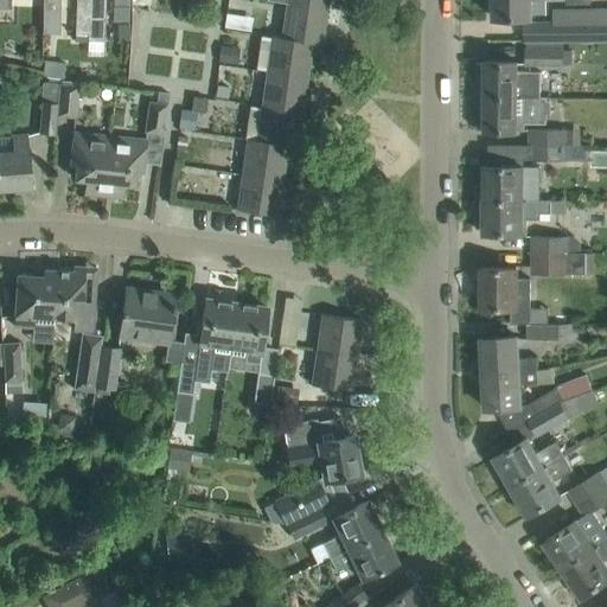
[(76,0),(75,40),(104,42),(106,0),(76,0)]
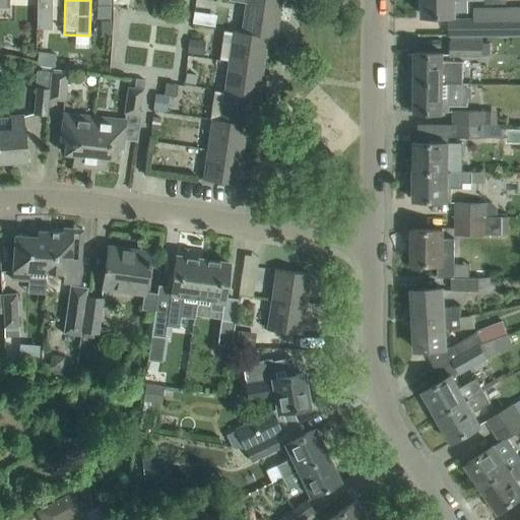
[(96,0),(96,17),(111,17),(111,0),(96,0)]
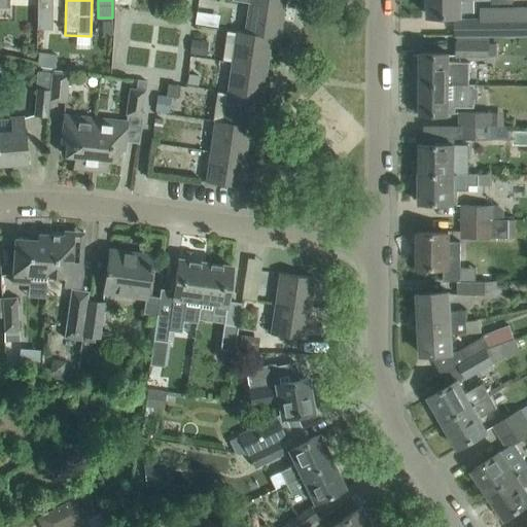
[(249,0),(249,3),(283,8),(284,0),(249,0)]
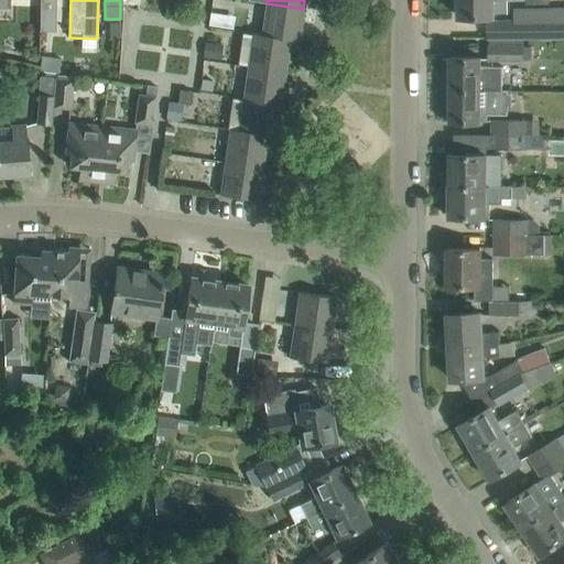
[(458,0),(458,18),(480,18),(495,17),(494,0),(458,0)]
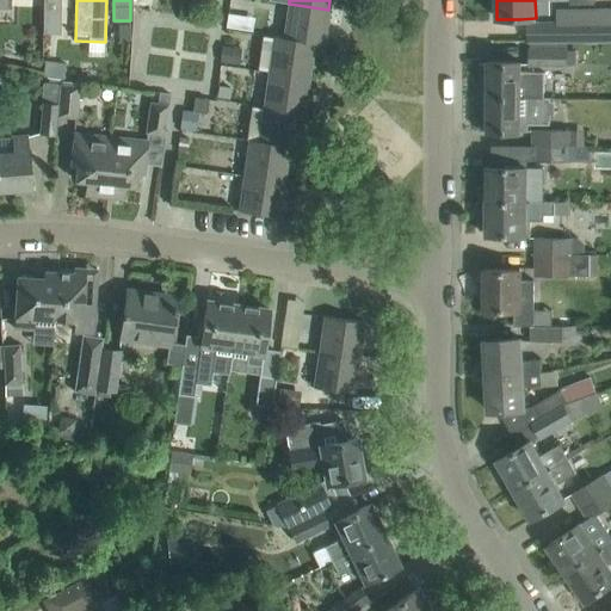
[(328,10),(289,4),(285,26),(276,25),(275,36),(314,43),(323,45),(328,10)]
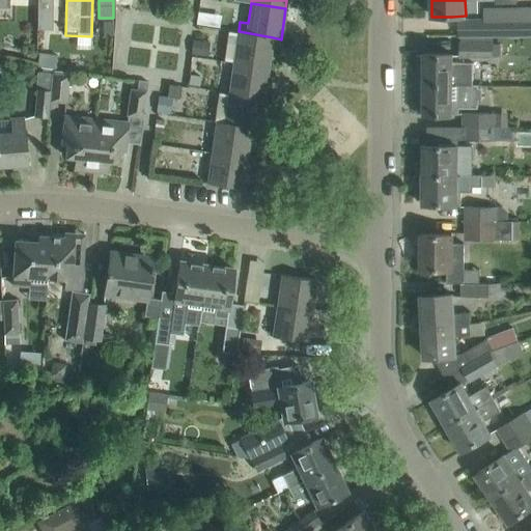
[(37,7),(37,29),(49,29),(50,7),(37,7)]
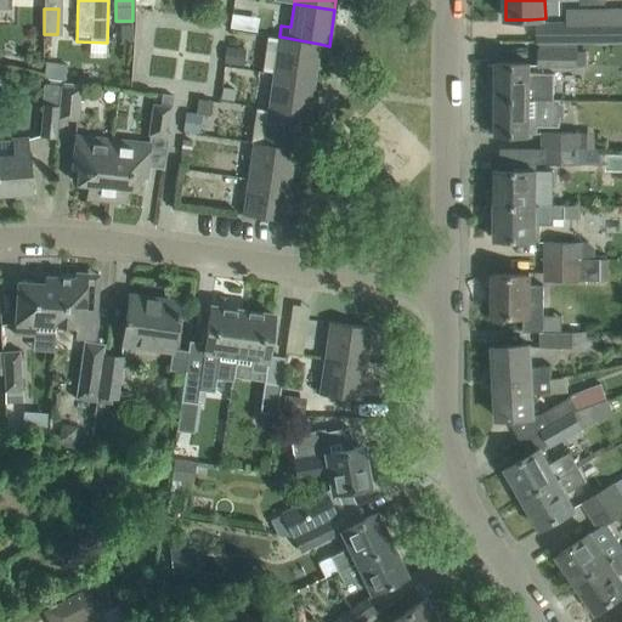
[(621,41),(621,10),(566,11),(567,21),(537,22),(538,44),(578,41),(621,41)]
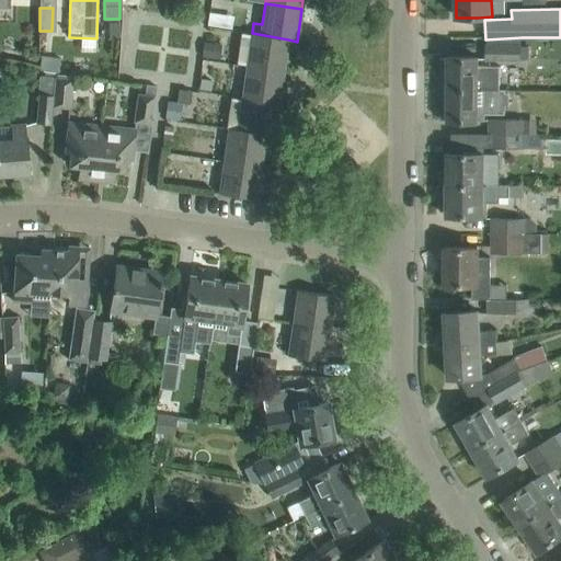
[(110,21),(109,37),(119,37),(119,21),(110,21)]
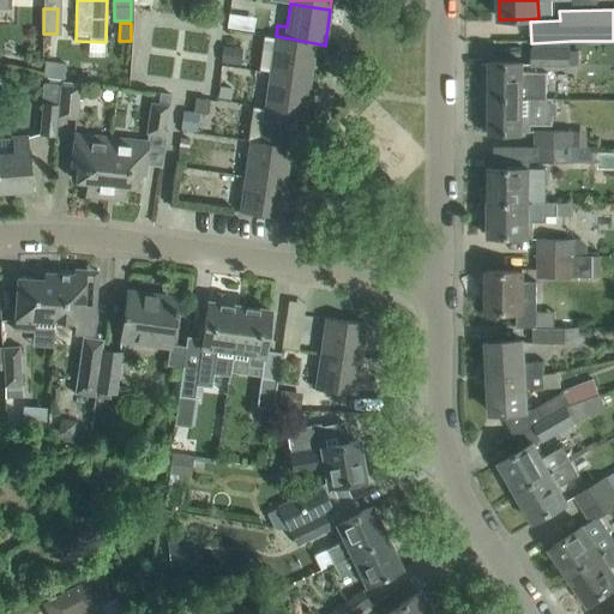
[(315,43),(276,36),(270,72),(311,78),(315,43)]
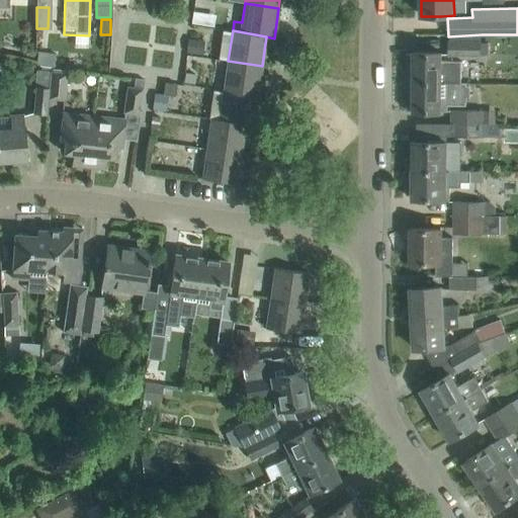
[(448,41),(448,57),(481,57),(481,55),(489,56),(490,42),(482,42),(482,41),(448,41)]
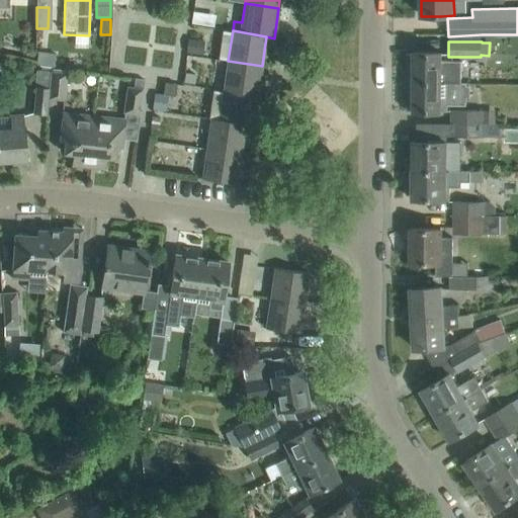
[(38,51),(36,63),(55,66),(56,53),(38,51)]
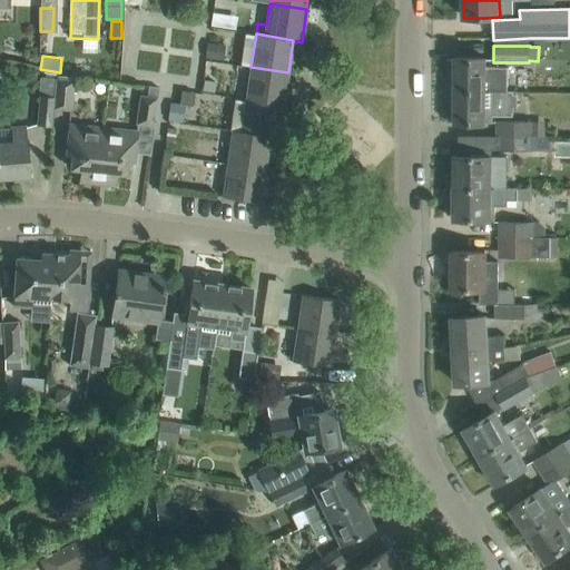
[(487,59),(477,59),(454,59),(454,70),(448,70),(448,90),(508,91),(508,68),(487,67),(487,59)]
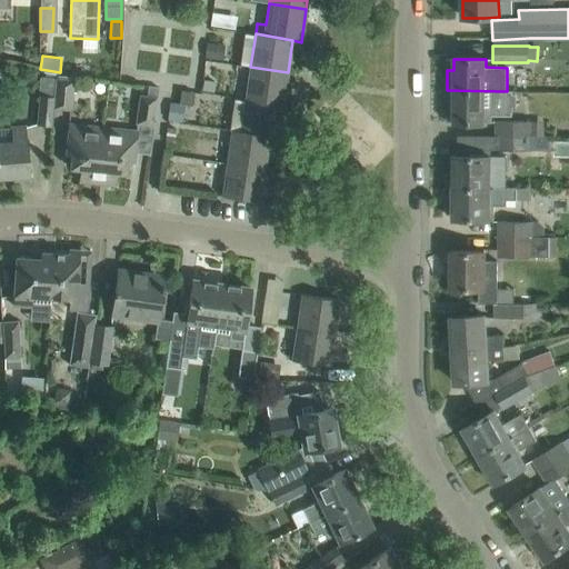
[(246,99),(282,105),(288,72),(250,67),(246,99)]
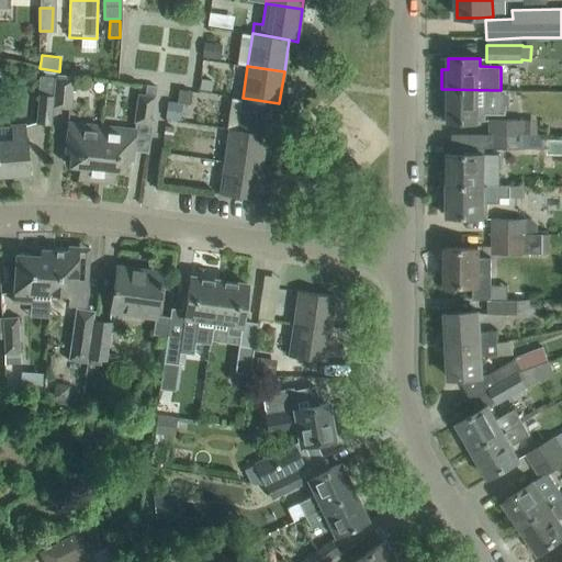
[(53,107),(56,77),(40,75),(37,93),(38,93),(36,123),(51,123),(53,107)]
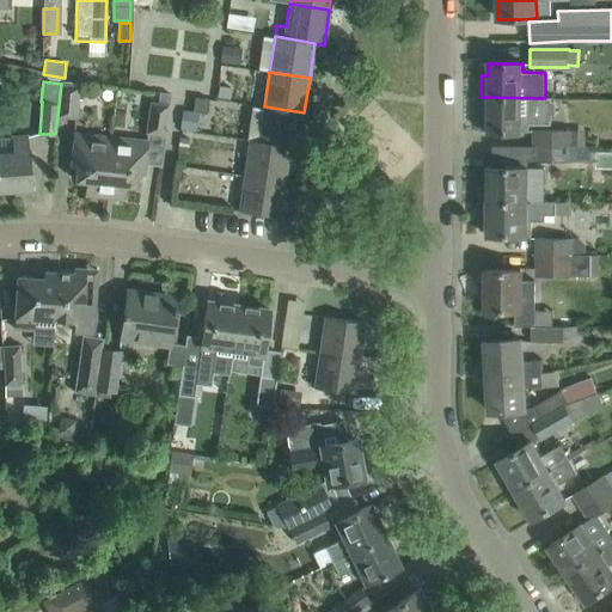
[(57,116),(77,117),(80,86),(61,84),(57,116)]
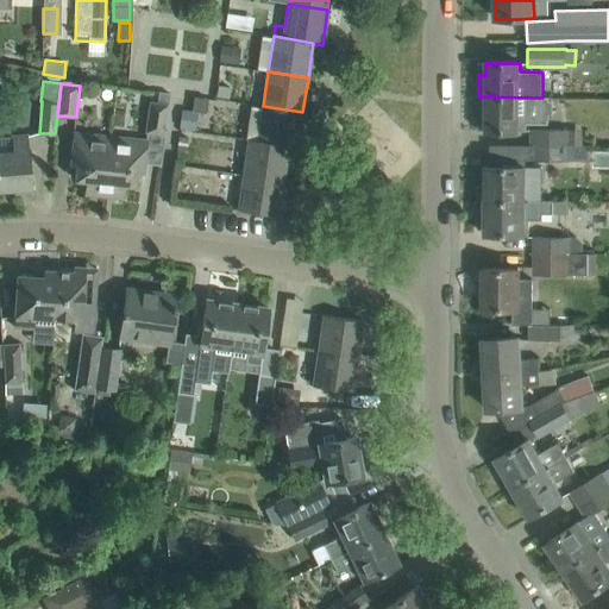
[(163,135),(168,105),(170,93),(158,92),(157,102),(150,101),(145,132),(163,135)]
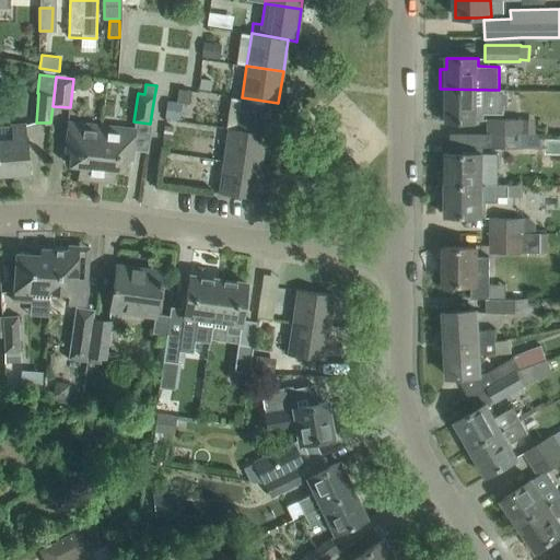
[(191,90),(179,89),(177,101),(189,103),(191,90)]
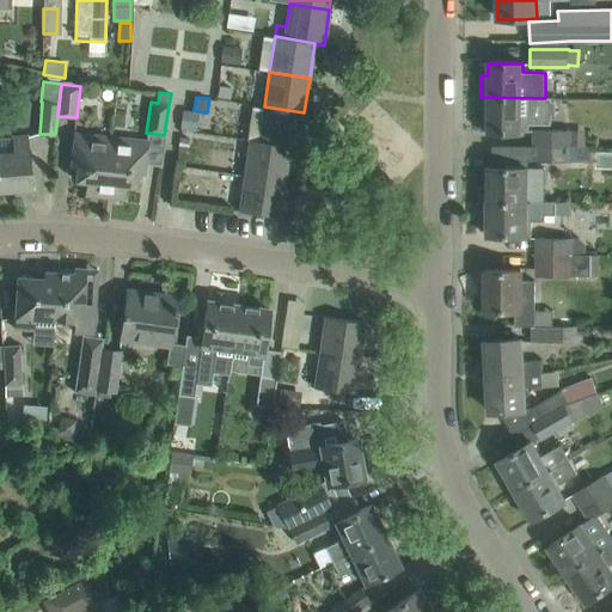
[(545,98),(481,97),(481,130),(488,130),(488,132),(521,132),(530,132),(530,124),(539,124),(550,124),(550,98),(545,98)]
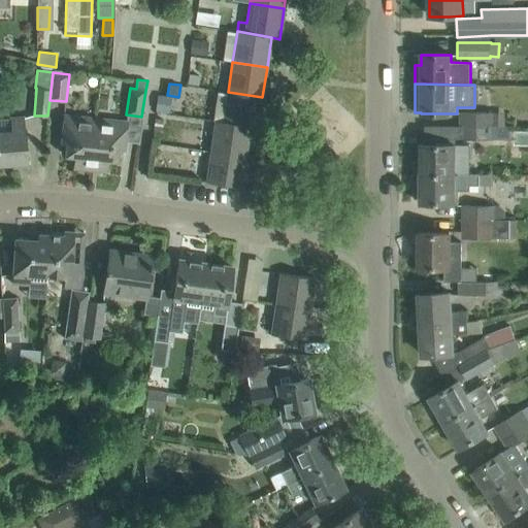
[(250,126),(250,127),(258,128),(262,97),(228,92),(223,122),(250,126)]
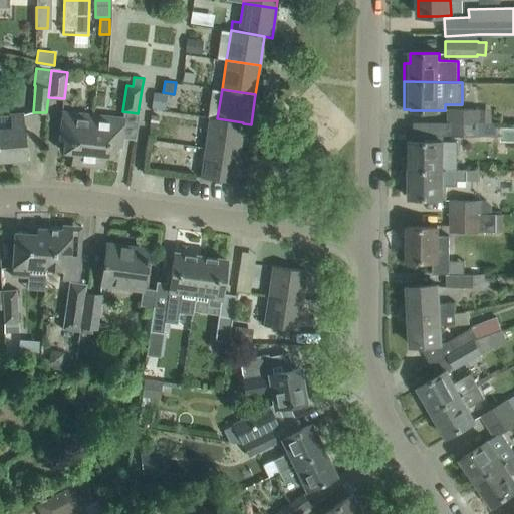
[(449,108),(448,122),(480,122),(480,109),(449,108)]
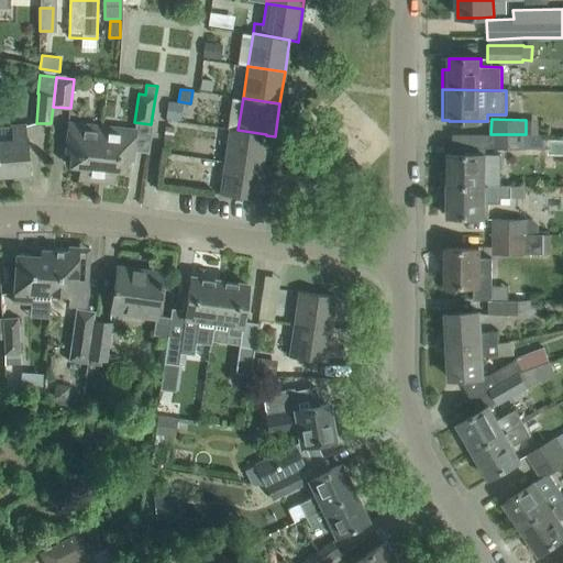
[(96,181),(101,125),(68,122),(65,152),(70,153),(69,166),(80,167),(78,180),(96,181)]
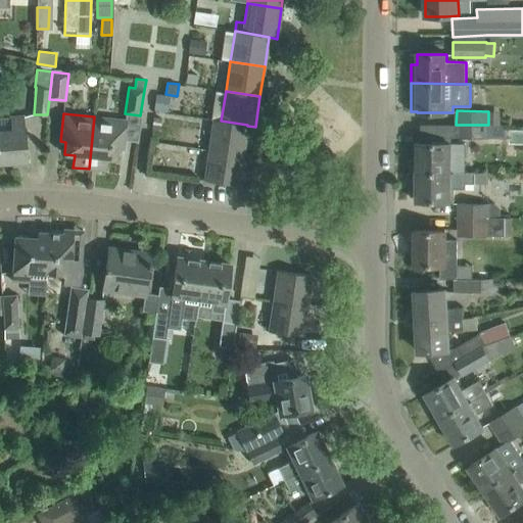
[(11,134),(0,134),(0,163),(13,162),(13,165),(28,165),(26,145),(25,115),(10,116),(11,134)]
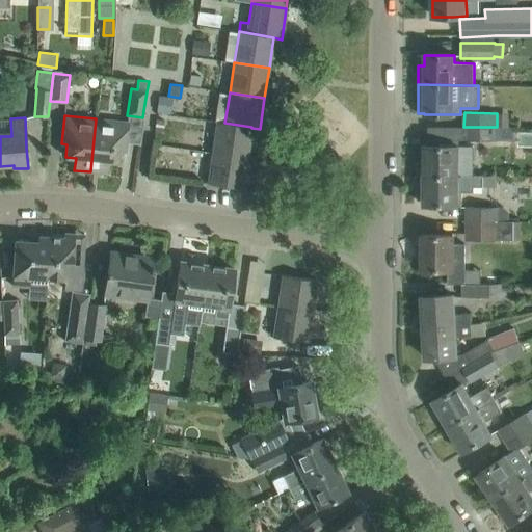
[(128,123),(96,118),(90,171),(107,174),(108,161),(118,162),(120,150),(125,151),(128,123)]
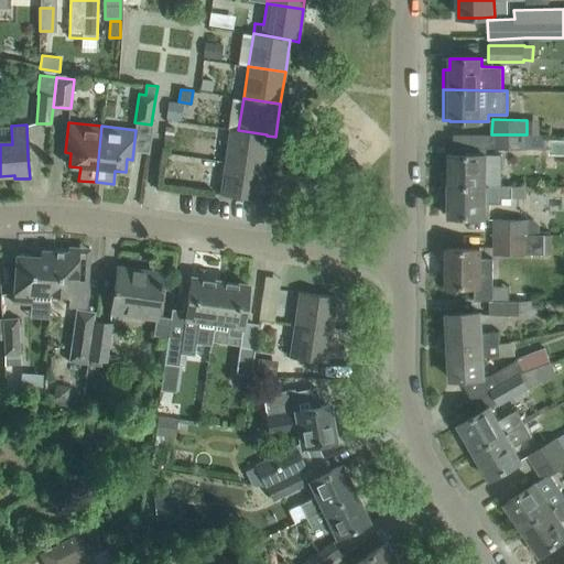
[(262,167),(267,136),(267,134),(238,130),(230,129),(225,162),(262,167)]
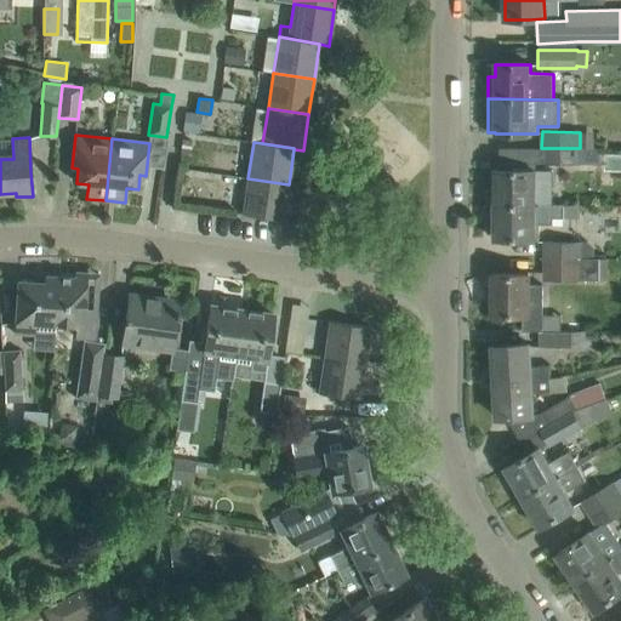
[(541,148),(541,164),(580,165),(580,148),(541,148)]
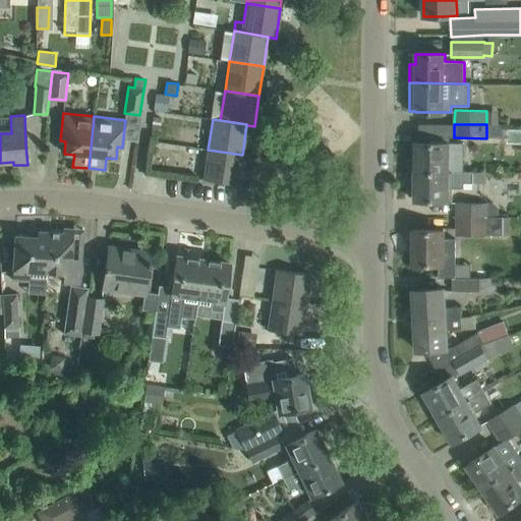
[(414,142),(414,158),(408,158),(408,171),(464,172),(464,143),(414,142)]
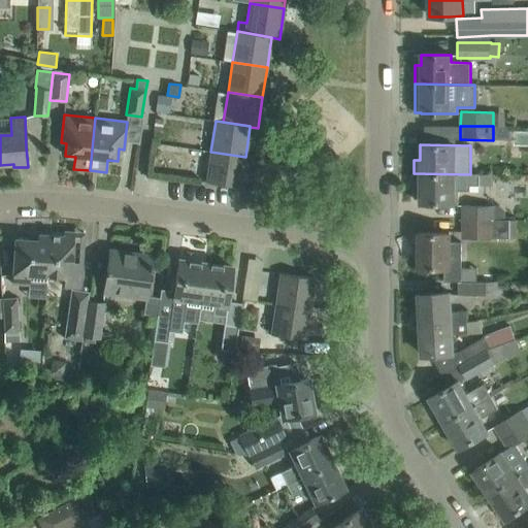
[(240,188),(240,187),(245,157),(210,152),(206,183),(240,188)]
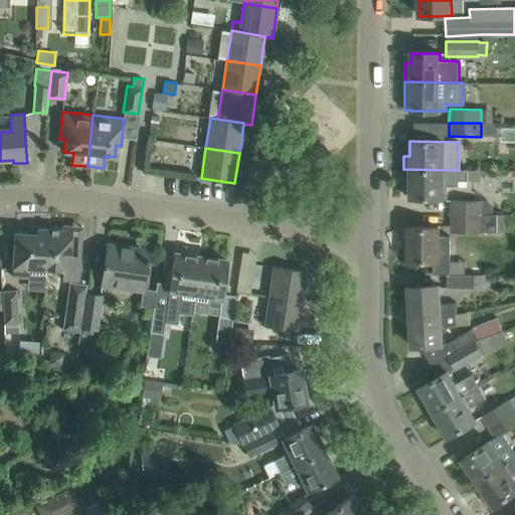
[(459,170),(403,169),(403,182),(409,182),(409,198),(445,199),(445,197),(447,197),(447,186),(458,185),(459,180),(480,181),(481,171),(459,170)]
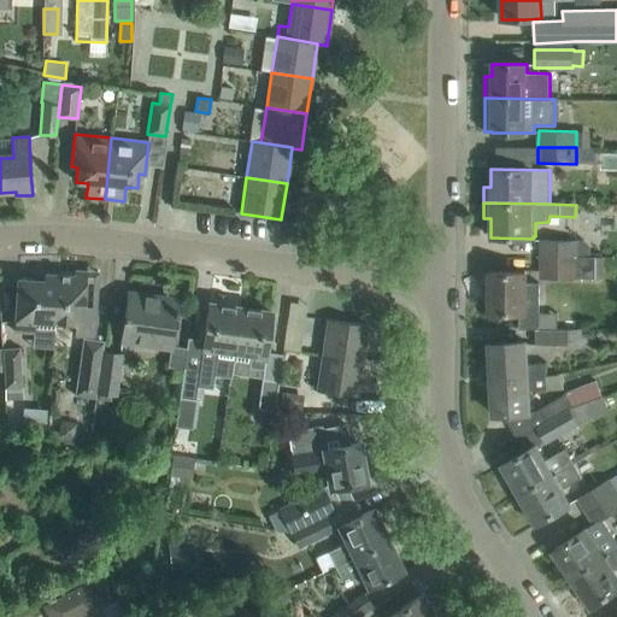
[(542,239),(541,258),(587,259),(587,256),(587,241),(542,239)]
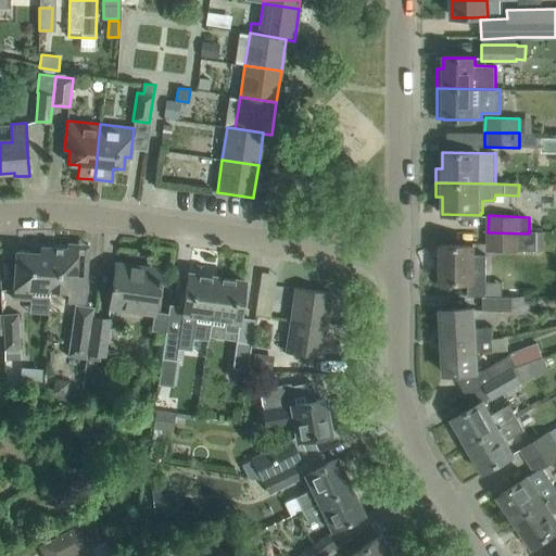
[(529,234),(488,232),(488,250),(519,251),(519,250),(544,251),(545,231),(529,230),(529,234)]
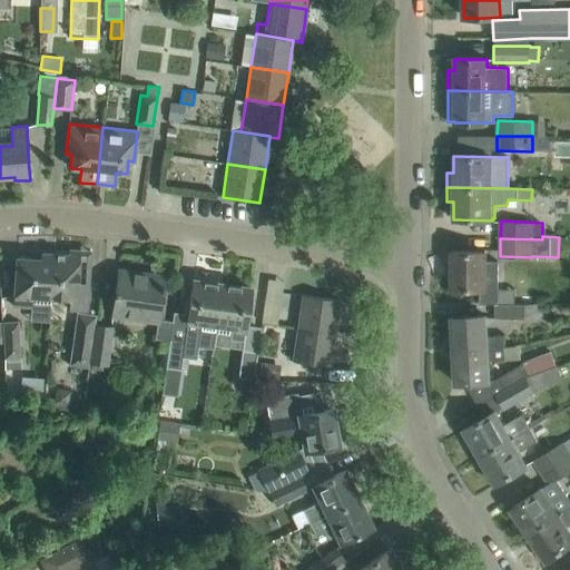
[(480,303),(495,304),(499,304),(499,303),(500,262),(487,262),(487,253),(452,252),(452,290),(480,290),(480,303)]
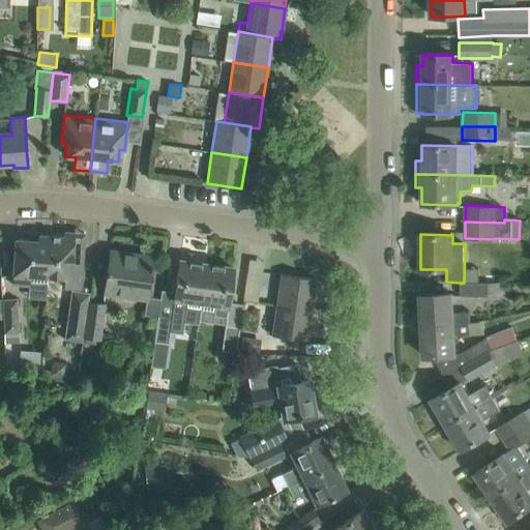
[(47,276),(50,236),(38,235),(37,240),(15,239),(12,285),(30,286),(30,276),(47,276)]
